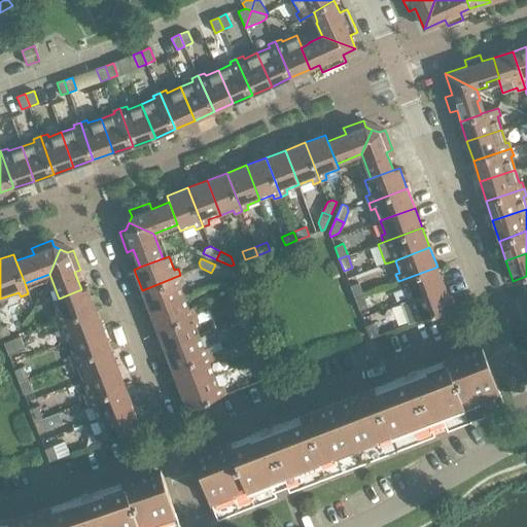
[(229,271),(215,265),(211,273),(221,277),(230,274),(229,271)]
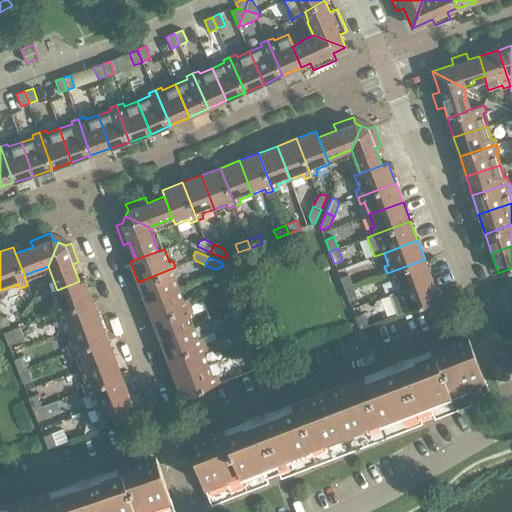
[(432,278),(425,259),(387,273),(389,280),(393,278),(398,291),(432,278)]
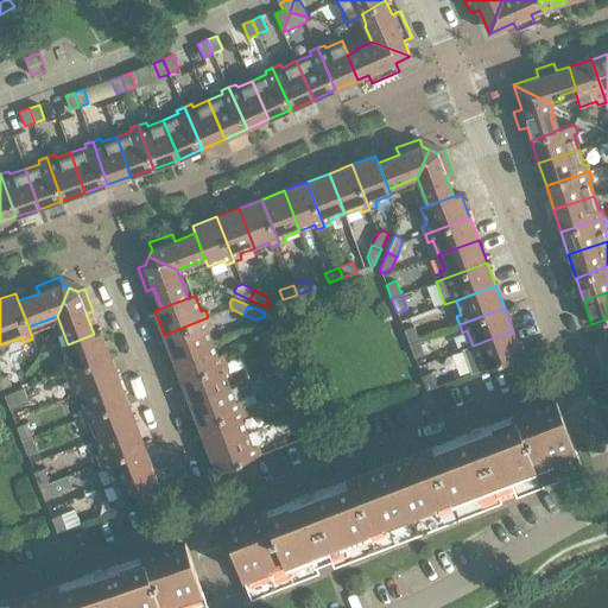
[(172,358),(211,342),(207,327),(211,325),(208,317),(164,335),(172,358)]
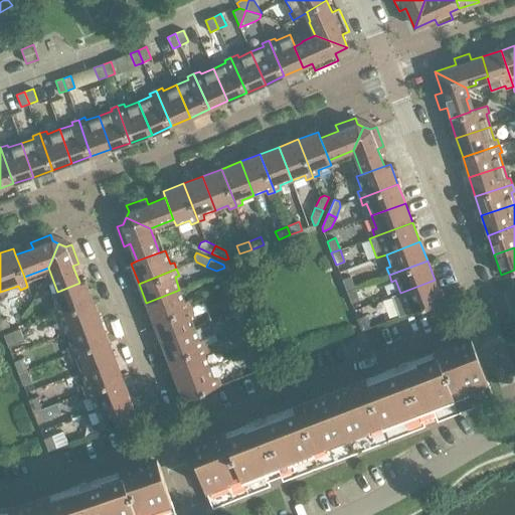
[(350,277),(341,280),(346,291),(354,288),(350,277)]
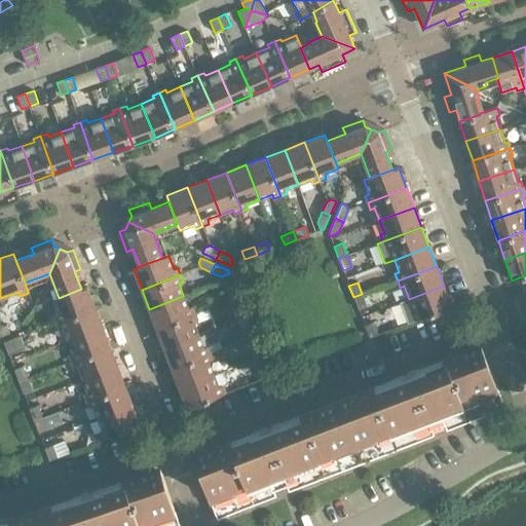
[(238,297),(234,285),(225,288),(230,300),(238,297)]
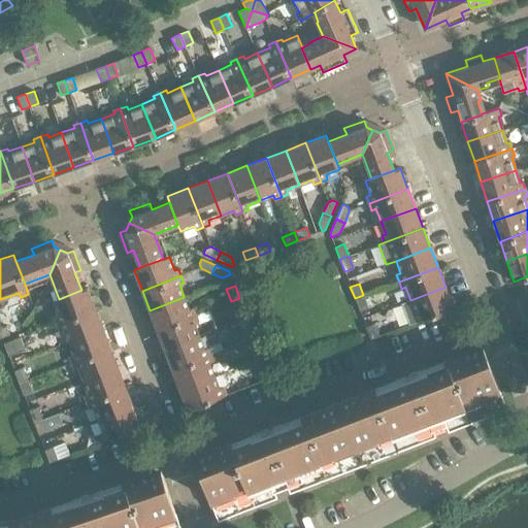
[(454,307),(446,287),(410,300),(401,303),(409,324),(454,307)]
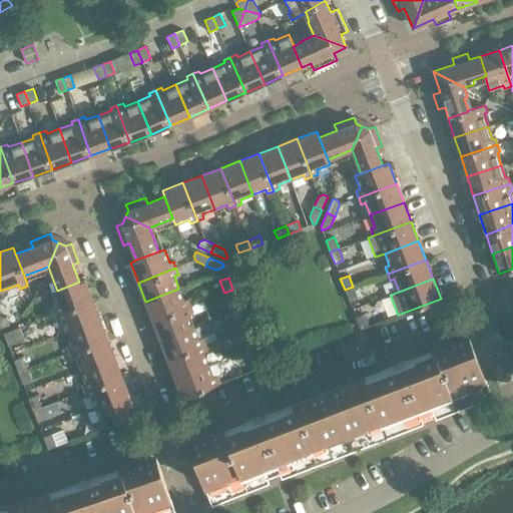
[(85,280),(79,282),(57,291),(51,293),(56,307),(52,308),(54,315),(92,300),(85,280)]
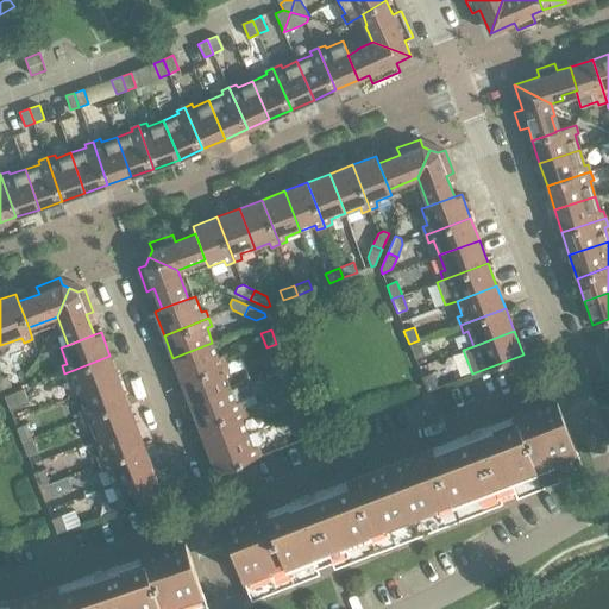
[(425,355),(419,340),(409,344),(415,358),(425,355)]
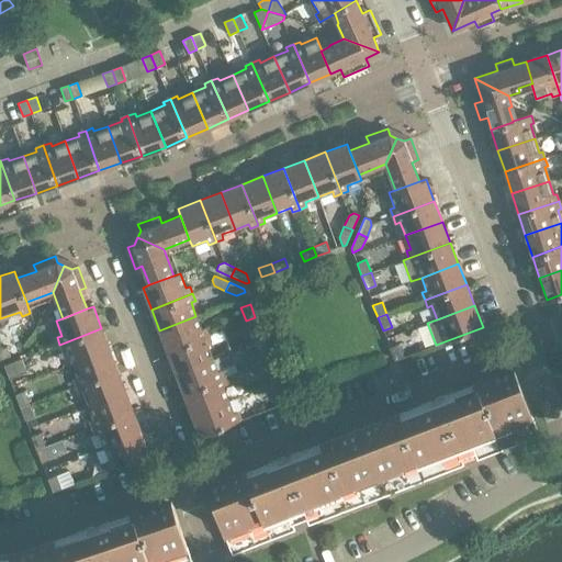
[(167,351),(209,335),(205,328),(201,329),(195,316),(159,330),(167,351)]
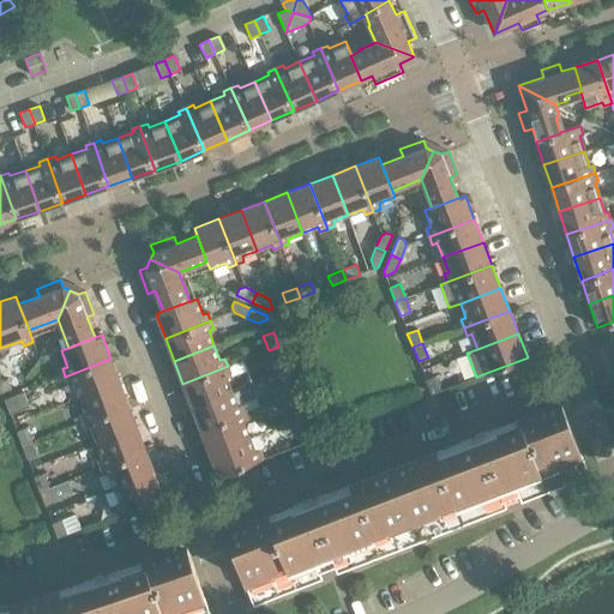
[(284,361),(278,347),(269,350),(274,365),(284,361)]
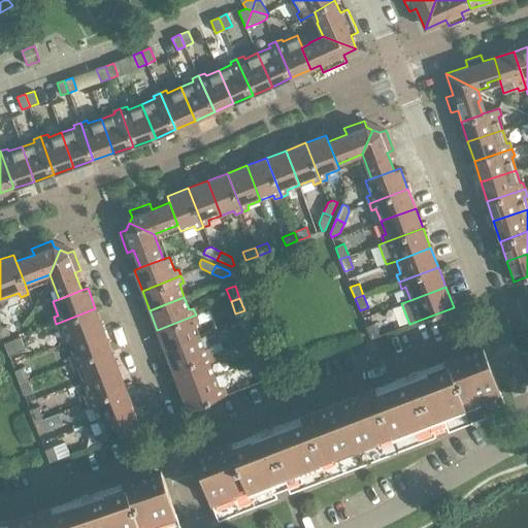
[(103,328),(95,308),(56,324),(59,330),(63,329),(68,341),(103,328)]
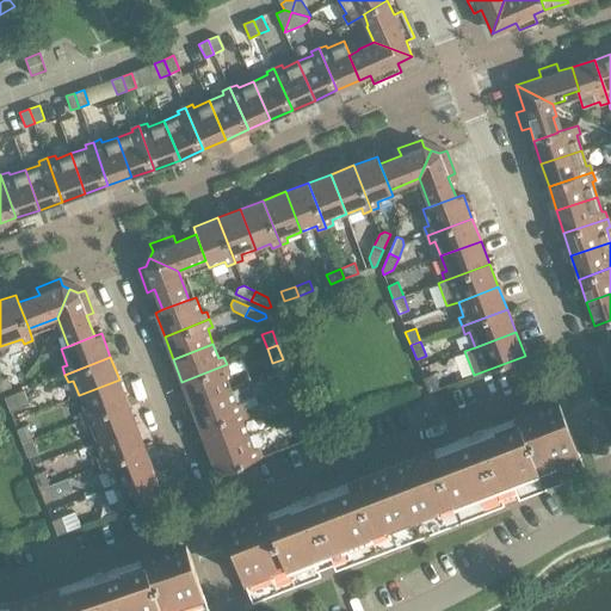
[(190,405),(230,389),(224,375),(229,372),(227,364),(181,382),(190,405)]
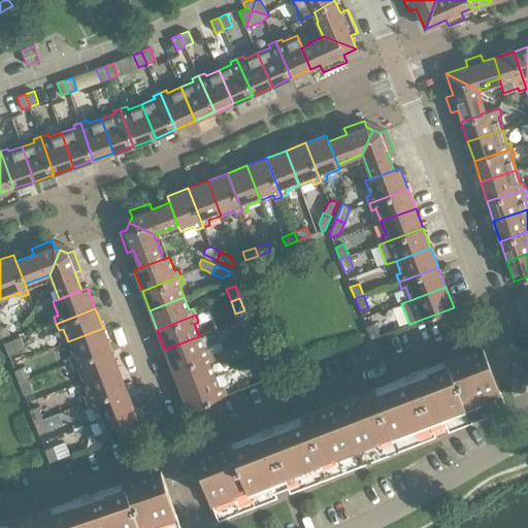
[(374,323),(366,327),(370,339),(378,335),(374,323)]
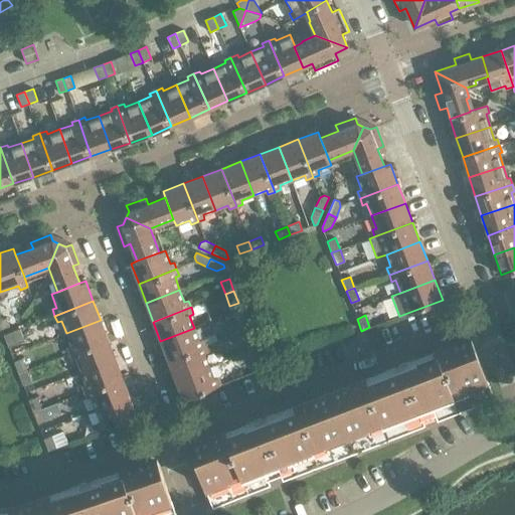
[(248,329),(243,317),(235,320),(240,332),(248,329)]
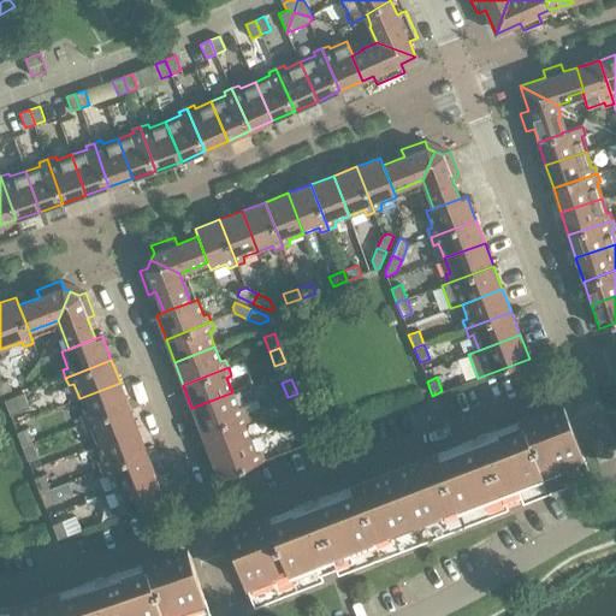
[(7,380),(0,383),(0,394),(11,390),(7,380)]
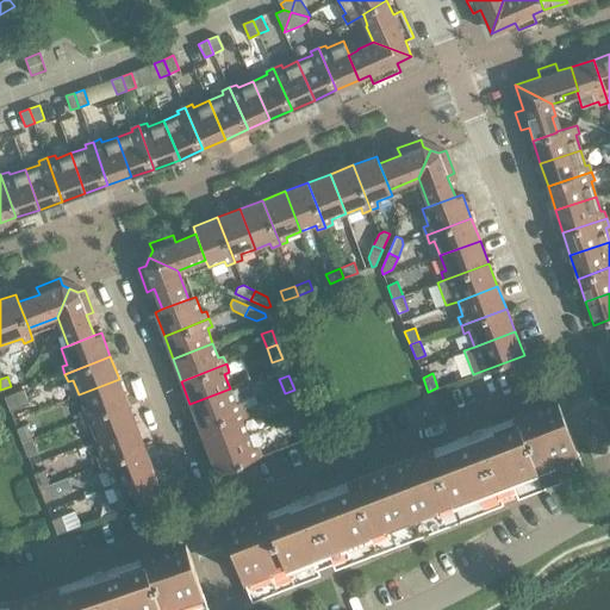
[(128,402),(119,379),(79,394),(85,410),(80,411),(82,419),(128,402)]
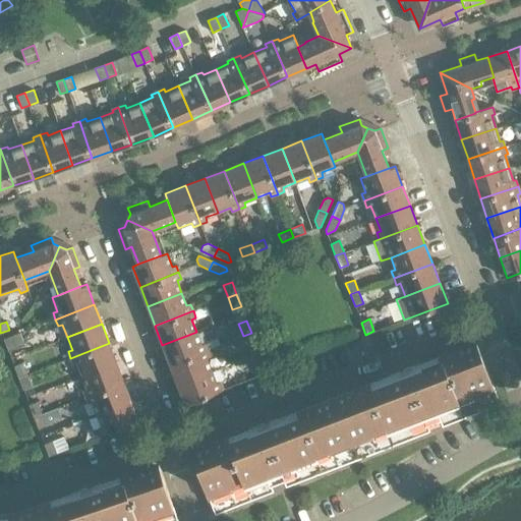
[(170,364),(208,349),(206,343),(201,344),(196,332),(162,345),(170,364)]
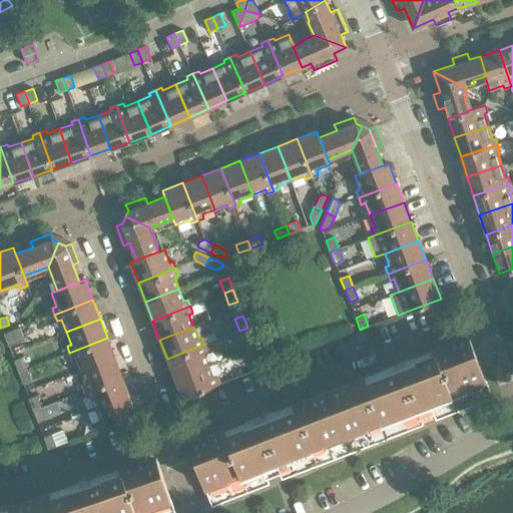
[(251,340),(247,328),(239,331),(243,343),(251,340)]
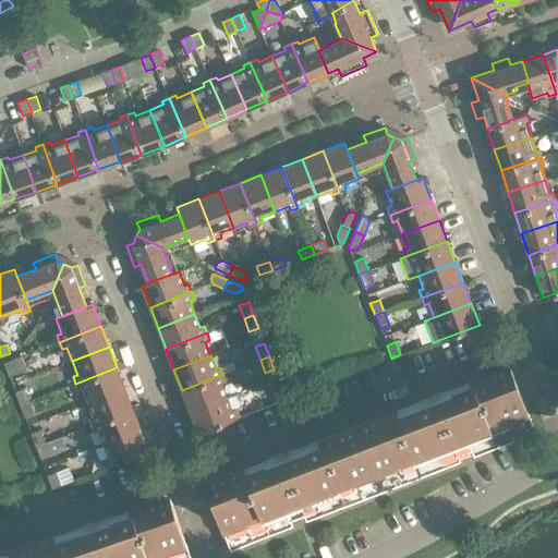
[(12,360),(3,363),(9,376),(17,373),(12,360)]
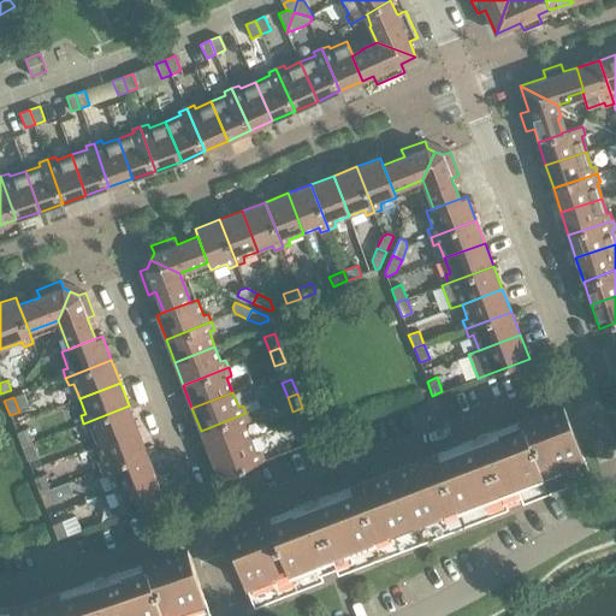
[(522,504),(591,478),(563,404),(519,421),(521,427),(498,437),(496,431),(478,437),(480,444),(463,450),(440,458),(438,452),(351,486),(354,492),(314,508),(312,501),(294,508),(296,515),(273,523),(271,517),(226,534),(254,608),(323,581),(315,562),(330,556),(338,575),(508,510),(501,491),(515,485),(522,504)]
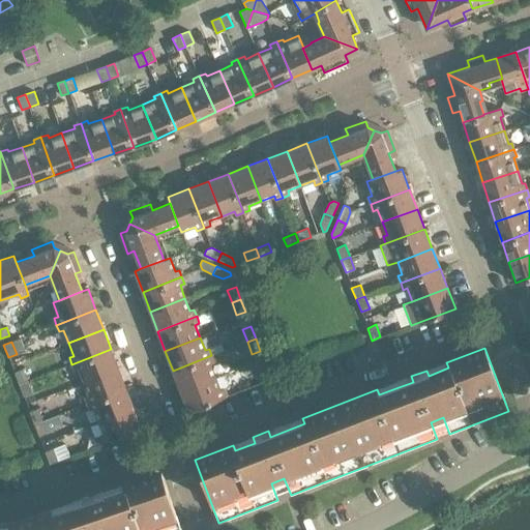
[(118,369),(111,349),(71,364),(75,371),(79,370),(84,382),(118,369)]
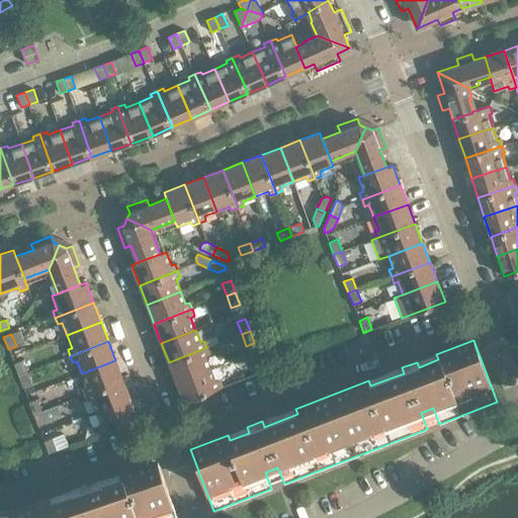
[(209,354),(206,347),(169,362),(176,381),(210,368),(205,356),(209,354)]
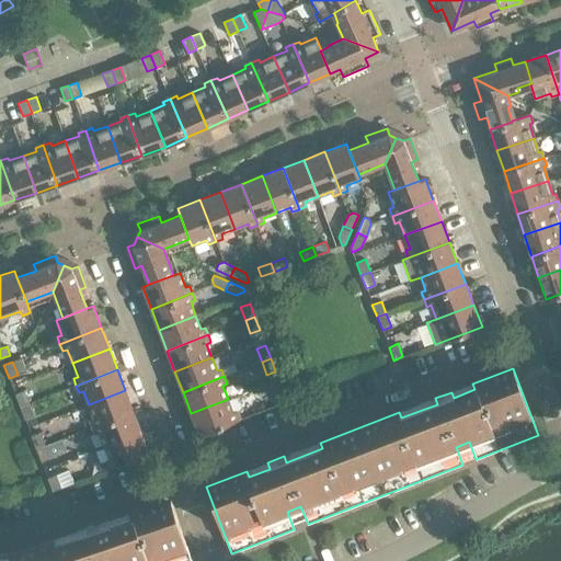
[(287,401),(282,388),(273,391),(278,404),(287,401)]
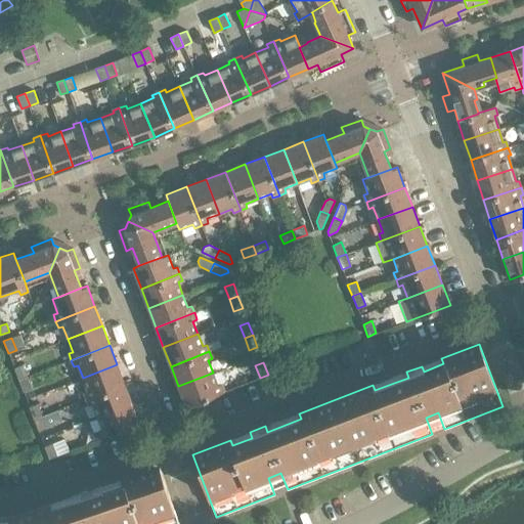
[(23,364),(13,368),(18,380),(27,377),(23,364)]
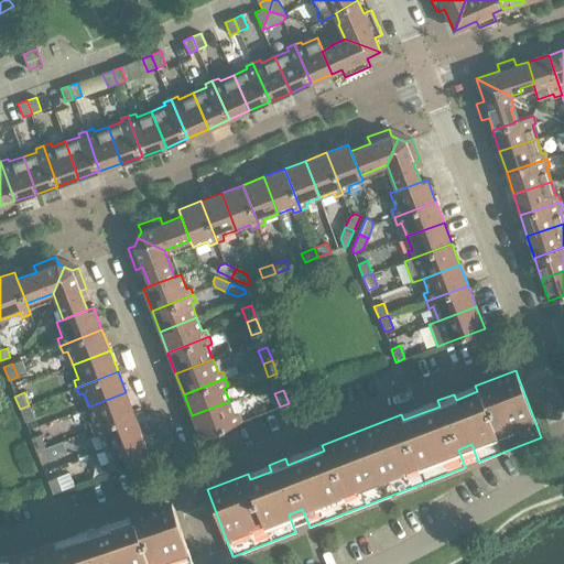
[(134,413),(126,392),(89,407),(94,421),(89,422),(93,430),(134,413)]
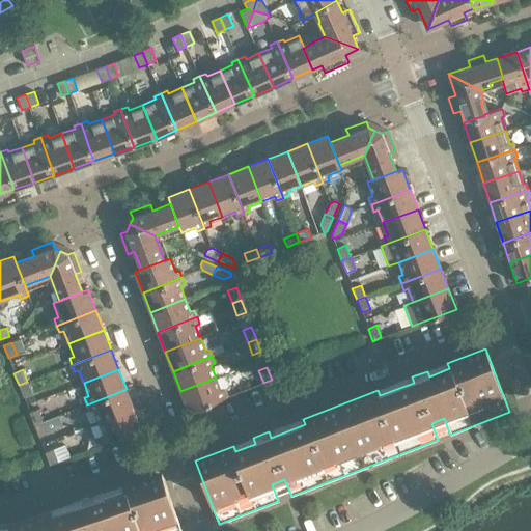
[(220,391),(216,378),(180,391),(189,412),(227,397),(225,389),(220,391)]
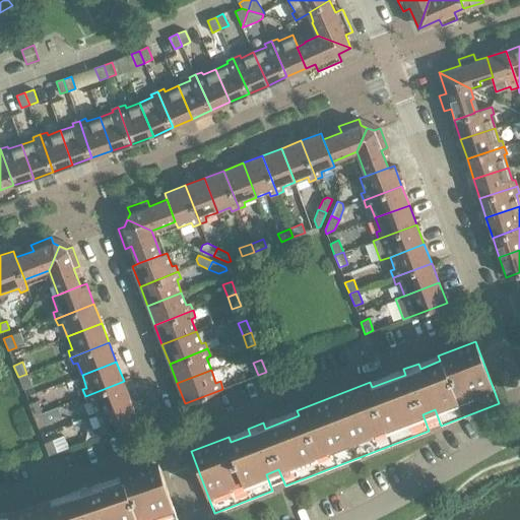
[(31,386),(26,374),(18,377),(22,389),(31,386)]
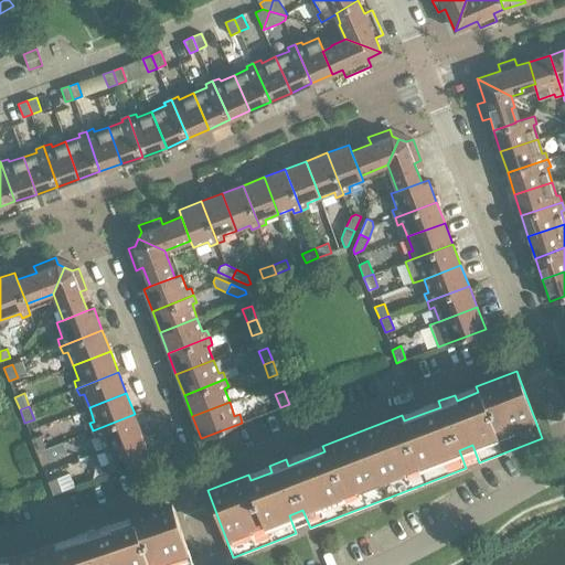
[(142,435),(135,414),(93,430),(95,438),(99,436),(105,449),(142,435)]
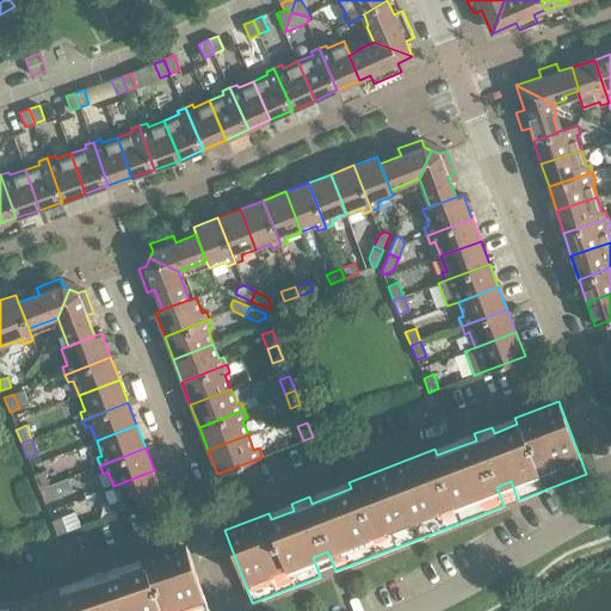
[(164,495),(154,470),(113,486),(119,501),(115,503),(118,512),(164,495)]
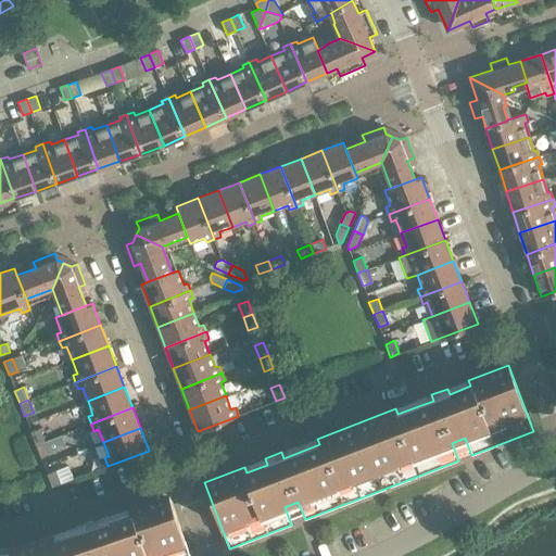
[(39,429),(30,432),(36,444),(45,441),(39,429)]
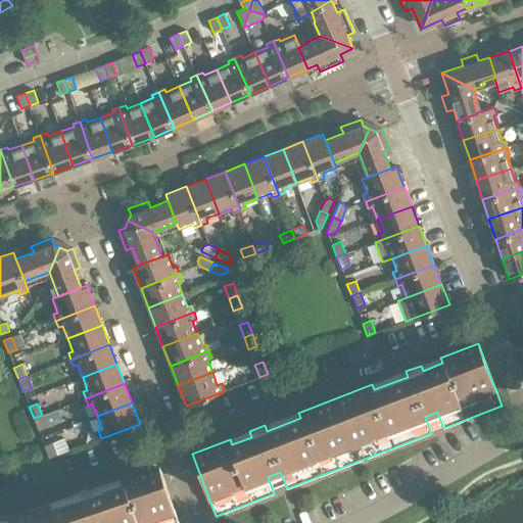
[(46,427),(42,415),(34,418),(38,430),(46,427)]
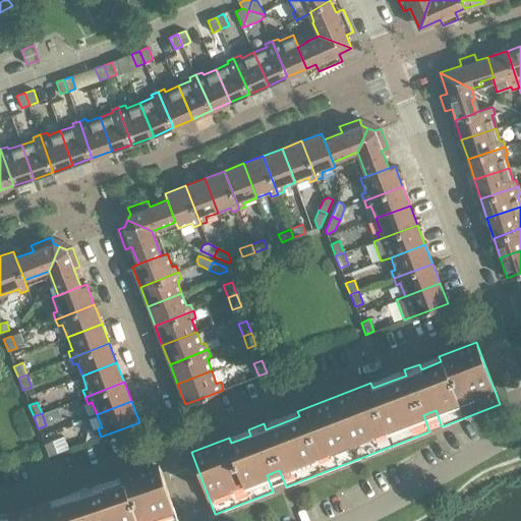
[(52,442),(44,445),(49,457),(57,454),(52,442)]
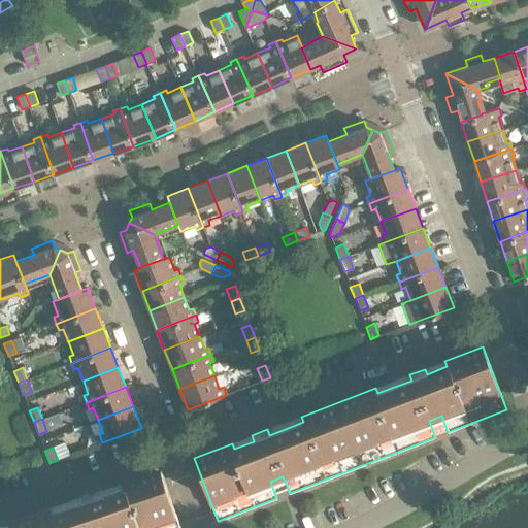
[(179,527),(162,475),(161,470),(122,483),(124,489),(104,495),(90,500),(88,495),(71,500),(73,505),(54,513),(52,507),(13,521),(0,520),(0,527),(179,527)]
